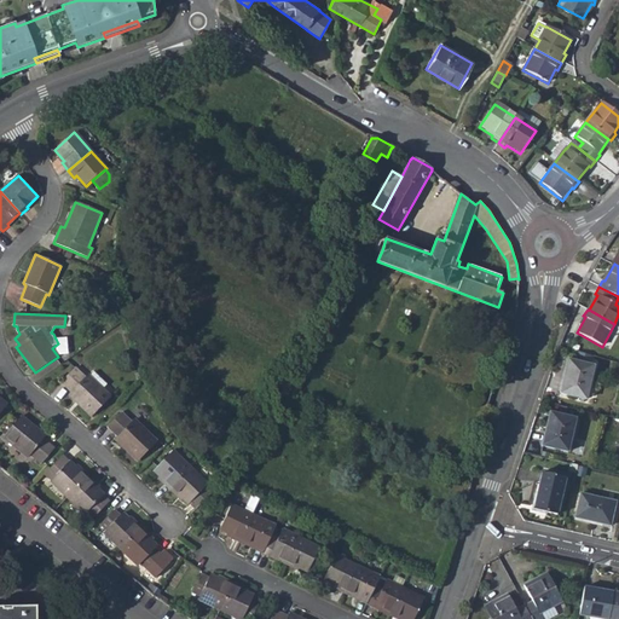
[(59,354),(69,352),(67,342),(57,345),(59,354)]
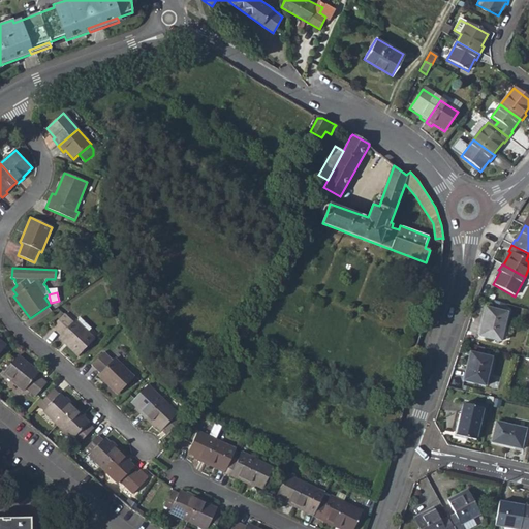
[(484,321),(481,321),(477,337),(500,342),(506,313),(487,309),(484,321)]
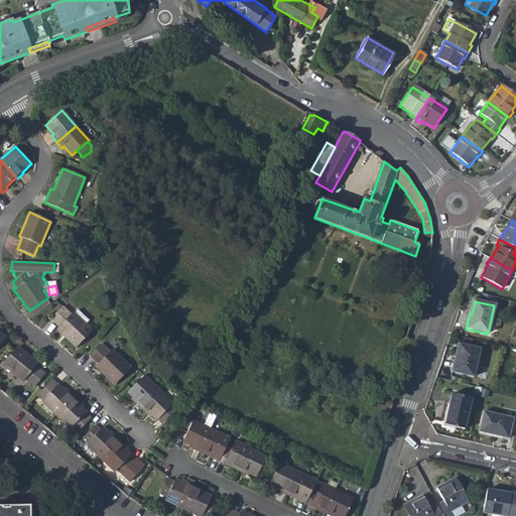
[(93,331),(86,324),(75,313),(74,312),(72,315),(62,306),(50,318),(59,328),(57,330),(77,348),(93,331)]
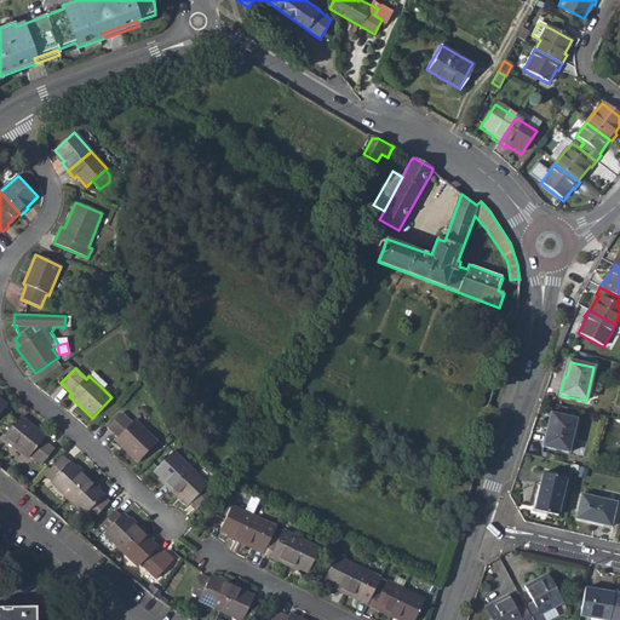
[(90,377),(103,389),(107,385),(95,373),(90,377)]
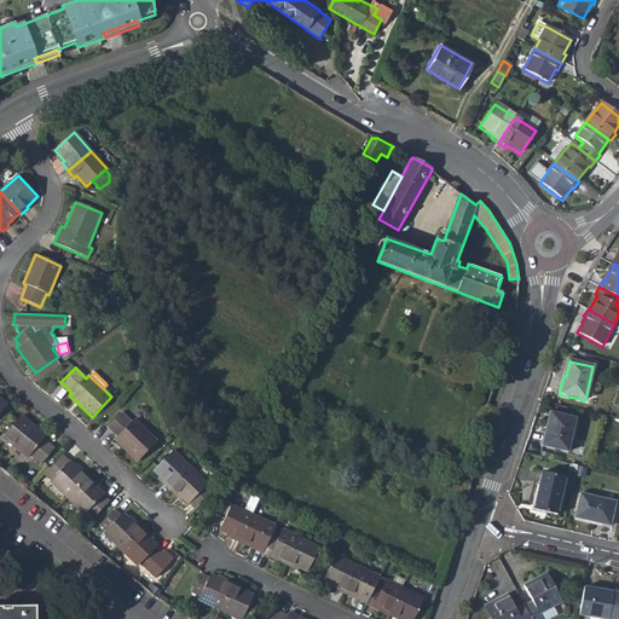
[(137,462),(149,450),(155,444),(157,441),(134,420),(132,422),(122,412),(108,427),(117,437),(115,439),(137,462)]
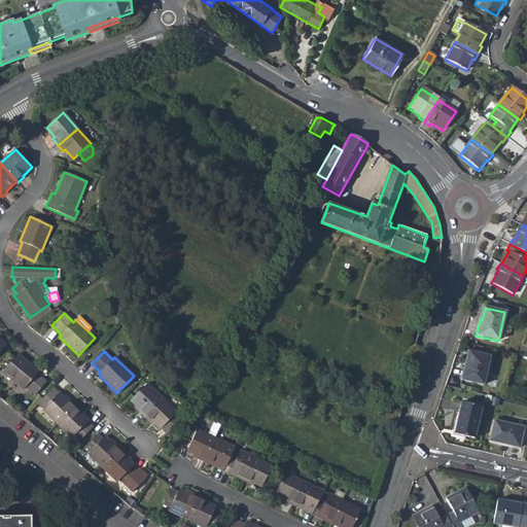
[(466,365),(463,364),(460,380),(483,385),(489,357),(469,352),(466,365)]
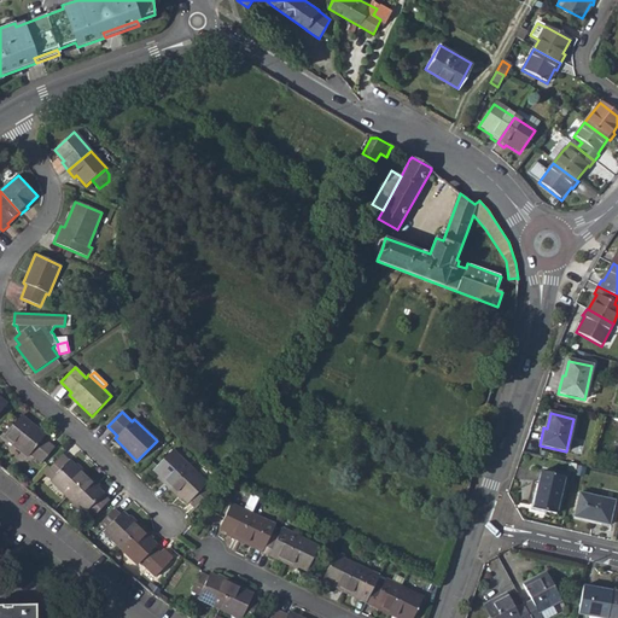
[(22,415),(4,437),(28,458),(30,454),(41,464),(54,448),(44,438),(46,436),(22,415)]
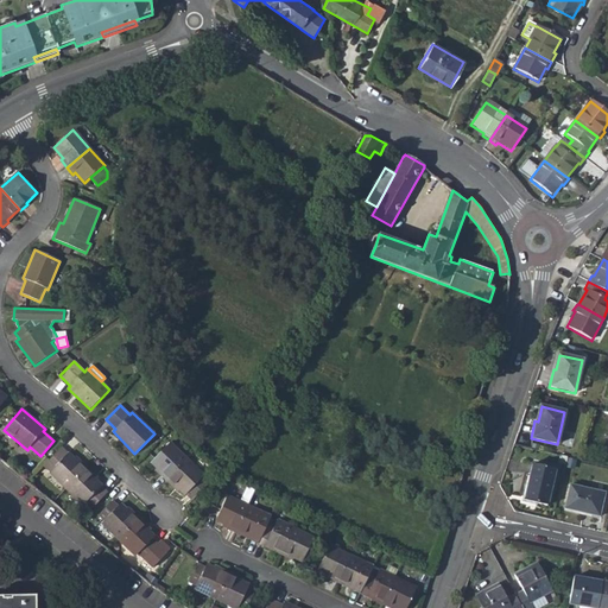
[(159,476),(165,482),(187,460),(169,443),(150,463),(160,473),(159,476)]
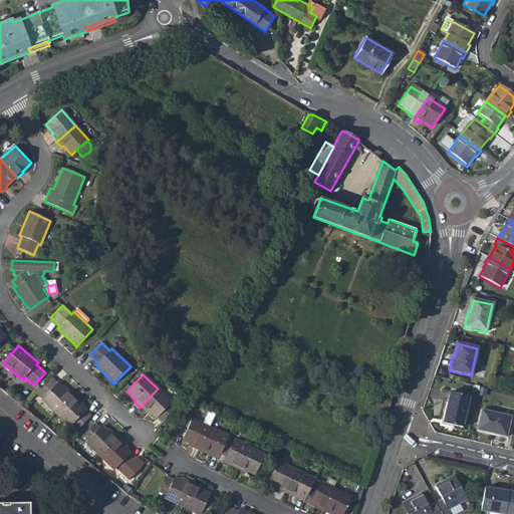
[(42,400),(56,414),(73,397),(68,391),(66,392),(52,378),(38,394),(43,399),(42,400)]
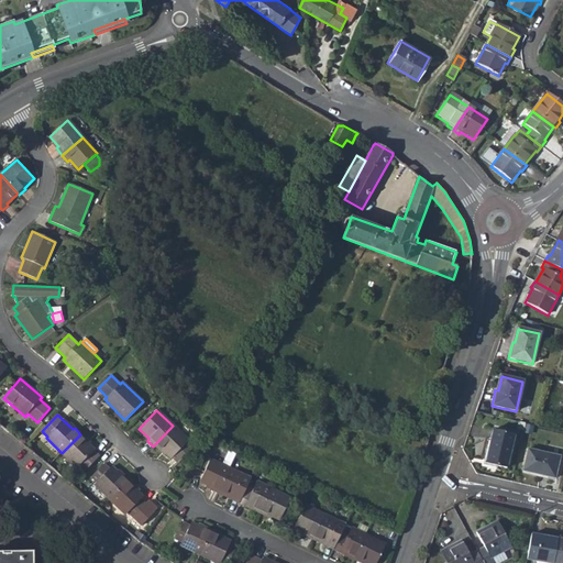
[(516,431),(522,432),(525,424),(518,423),(516,431)]
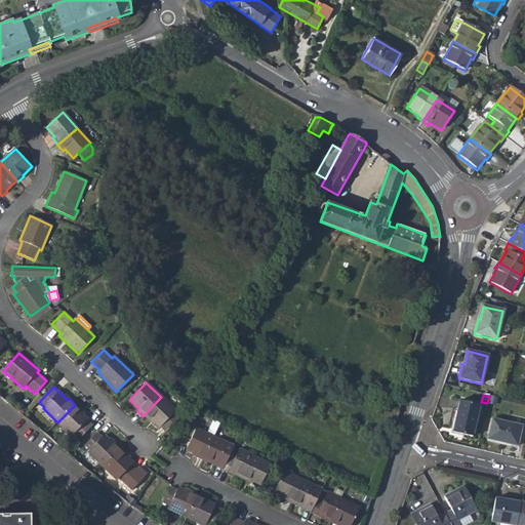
[(175,411),(161,397),(143,416),(149,422),(151,420),(158,429),(159,428),(165,433),(178,419),(172,414),(175,411)]
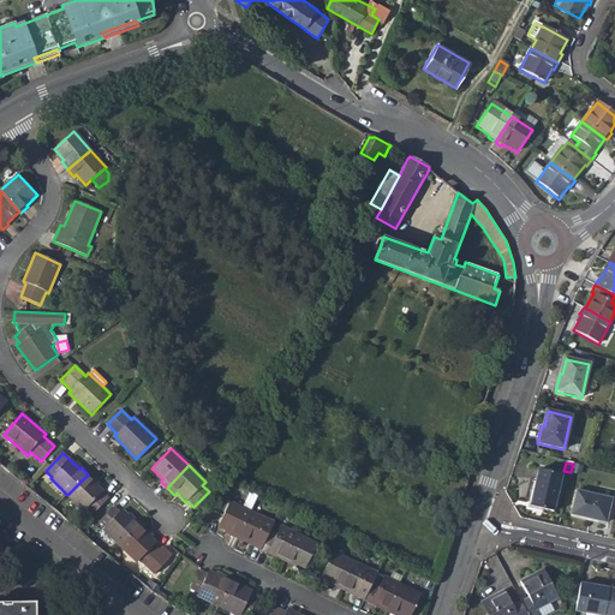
[(537,472),(530,506),(553,511),(560,477),(537,472)]
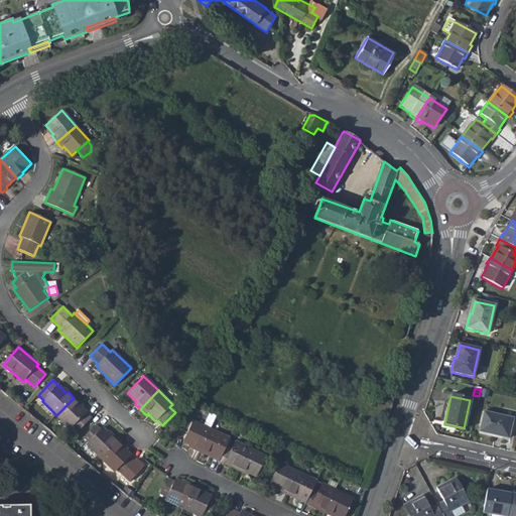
[(72,428),(77,433),(91,418),(87,413),(79,404),(80,403),(74,398),(56,415),(71,429),(72,428)]
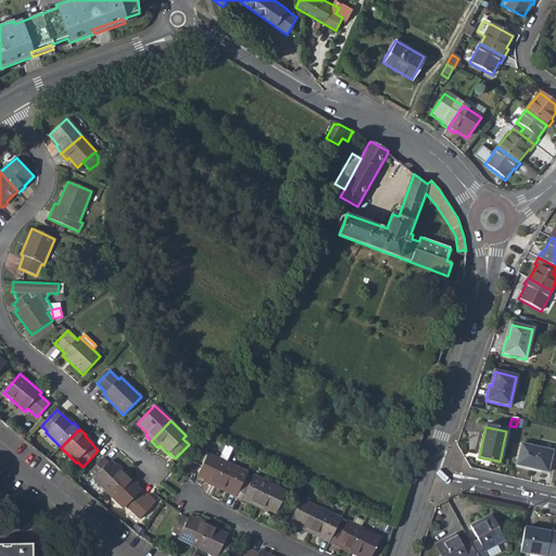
[(520,444),(515,466),(546,472),(552,452),(520,444)]
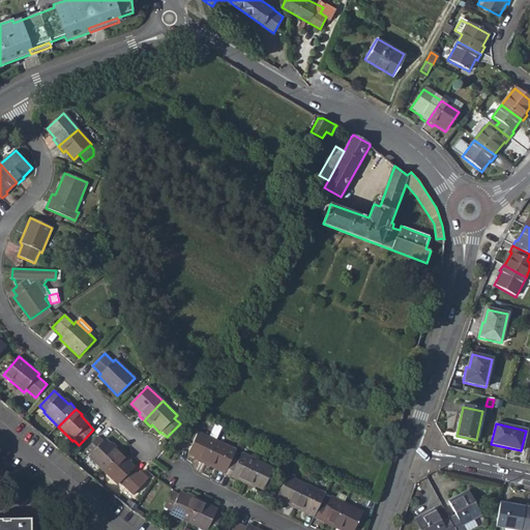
[(208,438),(217,441),(224,428),(215,424),(208,438)]
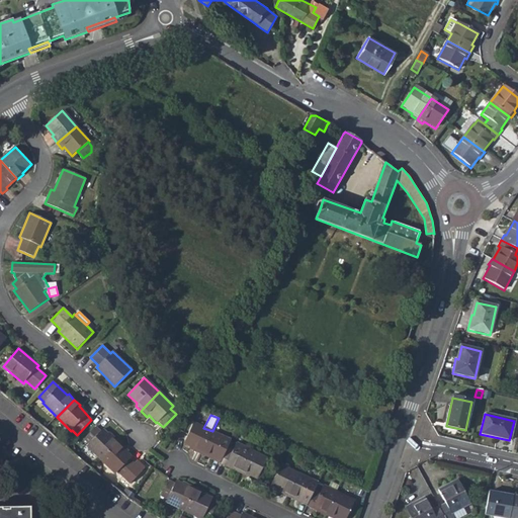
[(212,431),(203,428),(193,423),(183,444),(194,449),(193,451),(200,454),(212,431)]
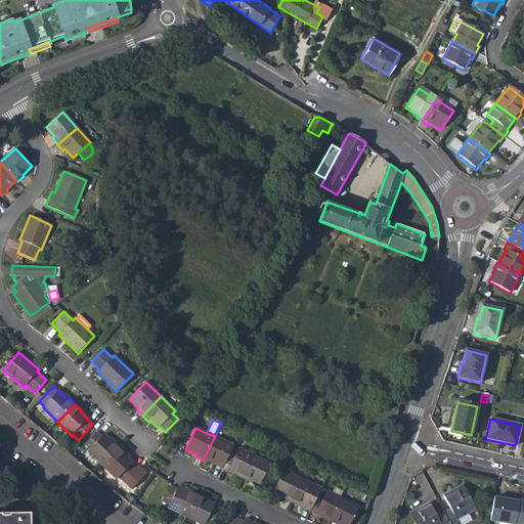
[(88,450),(102,465),(121,445),(115,440),(113,441),(104,434),(102,436),(97,431),(85,444),(89,449),(88,450)]
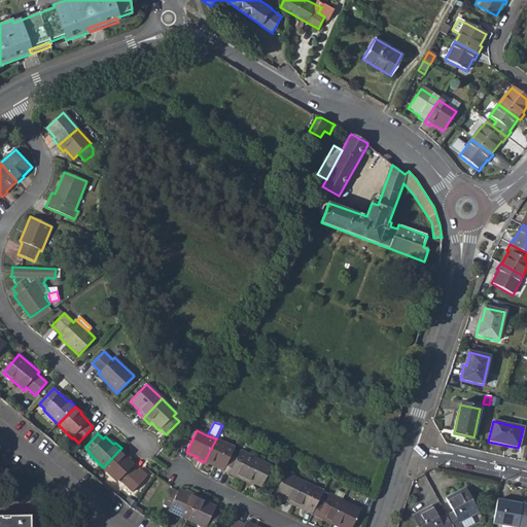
[(212,464),(224,469),(232,456),(235,448),(216,438),(204,462),(211,466),(212,464)]
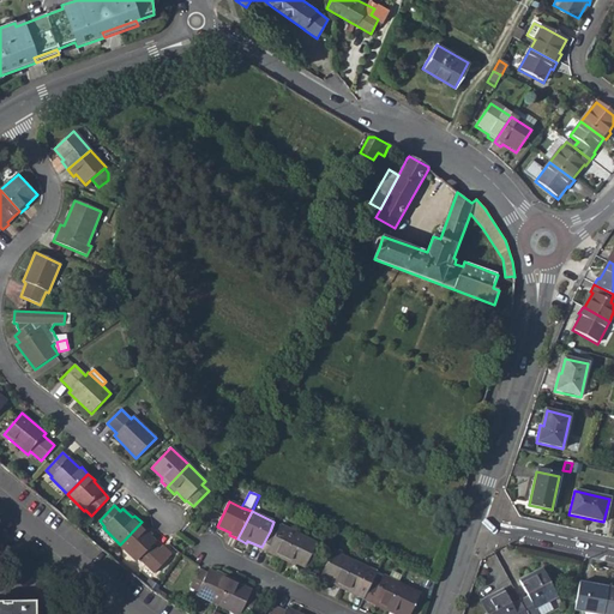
[(149,529),(142,522),(120,545),(137,561),(139,559),(155,575),(169,560),(168,559),(173,555),(164,547),(161,551),(154,545),(156,542),(145,531),(149,529)]
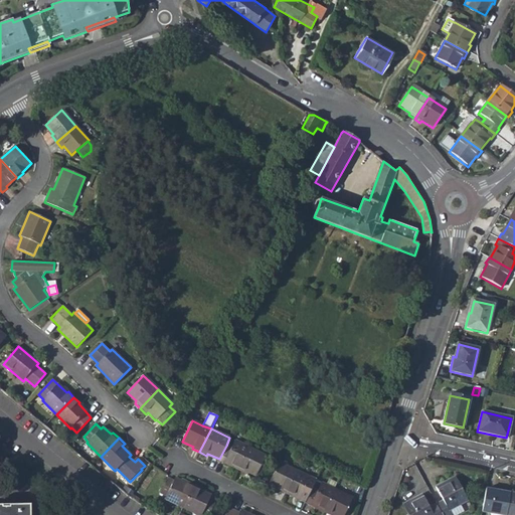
[(230,448),(226,446),(219,459),(230,464),(229,467),(237,470),(248,448),(234,441),(230,448)]
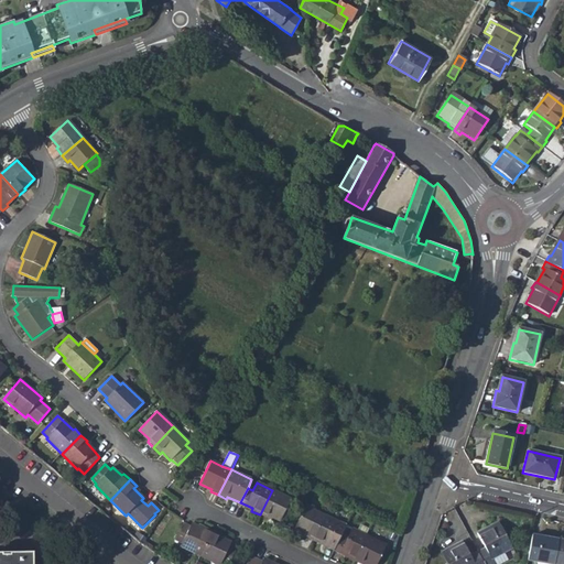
[(291,499),(272,490),(260,514),(268,519),(269,517),(280,522),(291,499)]
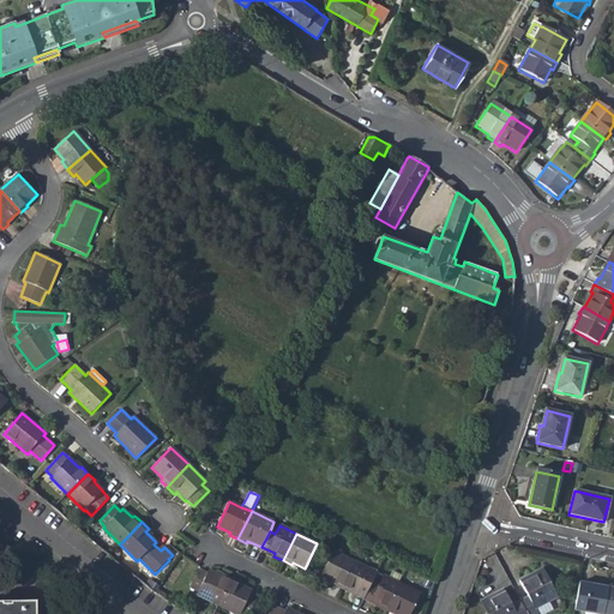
[(332,584),(342,589),(355,561),(332,551),(320,576),(333,582),(332,584)]
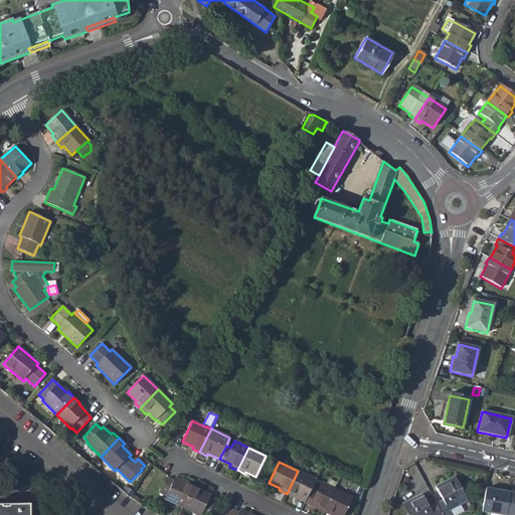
[(295,496),(306,501),(313,488),(307,485),(310,477),(298,471),(287,494),(294,498),(295,496)]
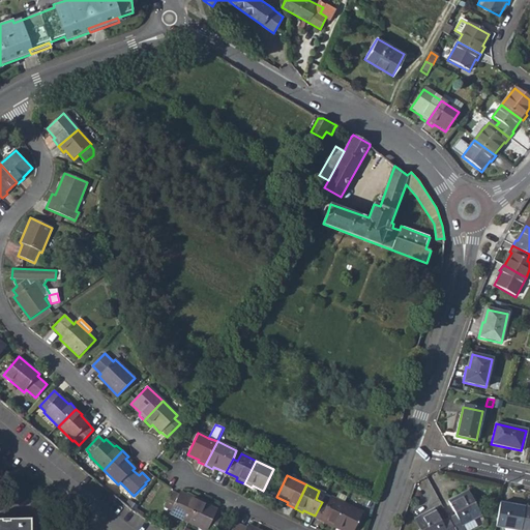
[(170,513),(188,523),(201,499),(192,495),(190,496),(181,492),(179,494),(173,491),(165,507),(171,510),(170,513)]
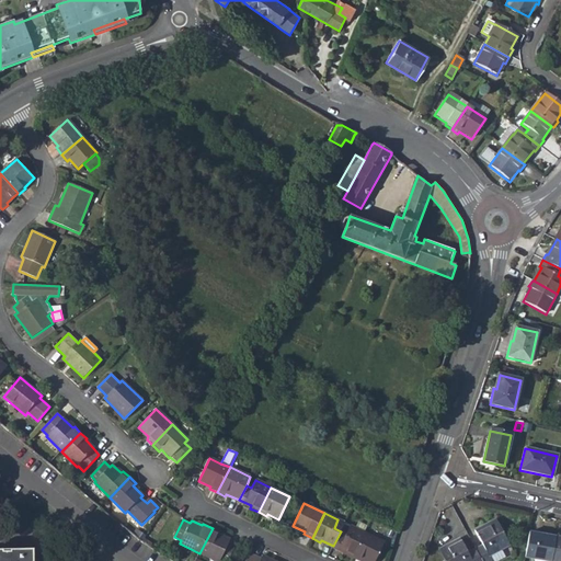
[(483,546),(476,549),(481,560),(491,560),(489,556),(510,545),(496,519),(476,530),(483,546)]
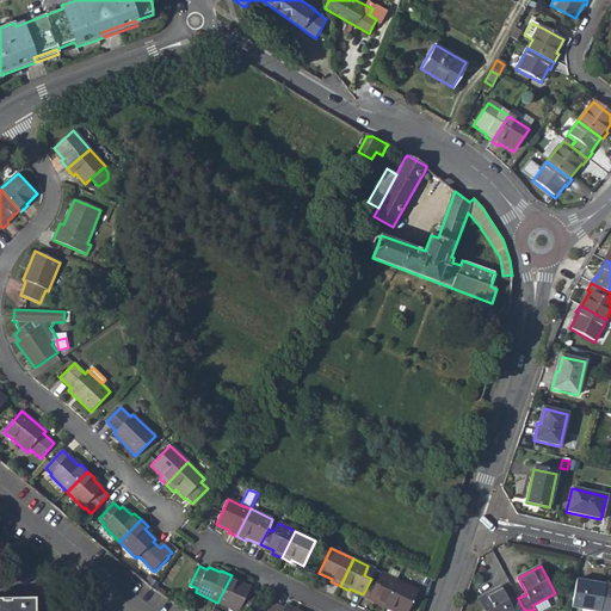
[(397,580),(376,569),(371,579),(363,594),(377,600),(376,603),(384,608),(397,580)]
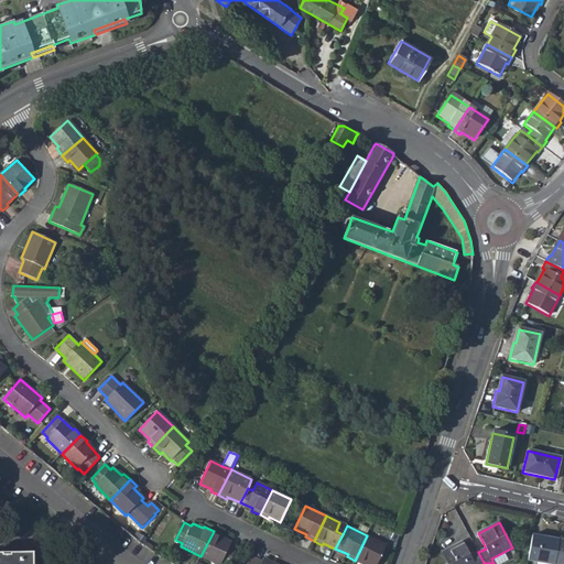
[(220,534),(214,531),(201,556),(216,563),(220,563),(221,563),(225,563),(229,563),(237,549),(230,545),(231,543),(219,537),(220,534)]
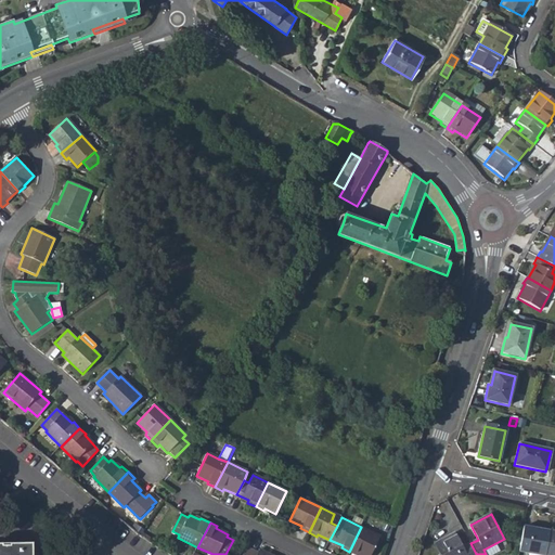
[(370,554),(379,536),(361,527),(349,552),(356,554),(358,553),(361,554),(370,554)]
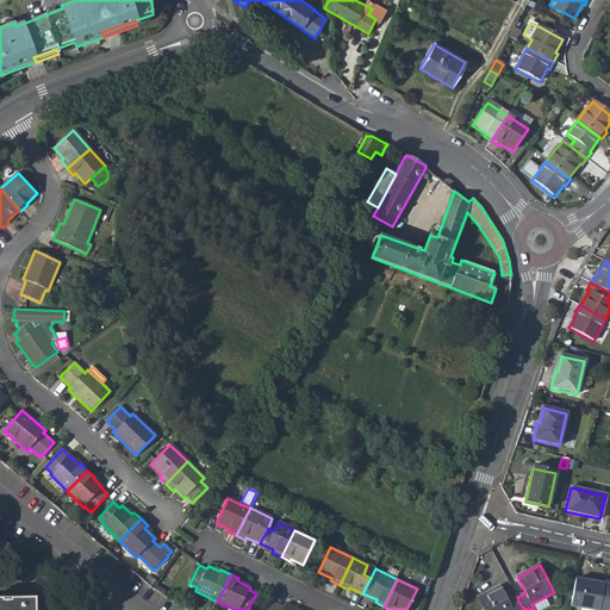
[(571,607),(592,609),(599,609),(604,584),(576,579),(571,607)]
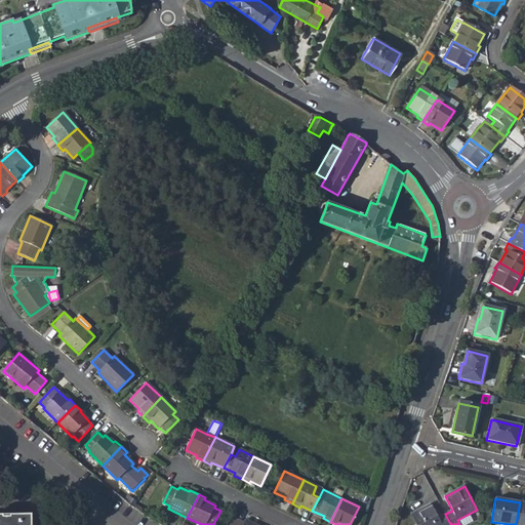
[(524,524),(524,503),(520,502),(516,524),(524,524)]
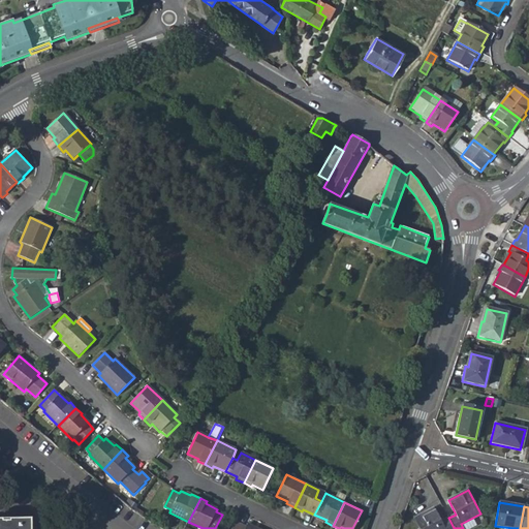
[(454,528),(448,518),(441,521),(434,507),(413,518),(418,528),(454,528)]
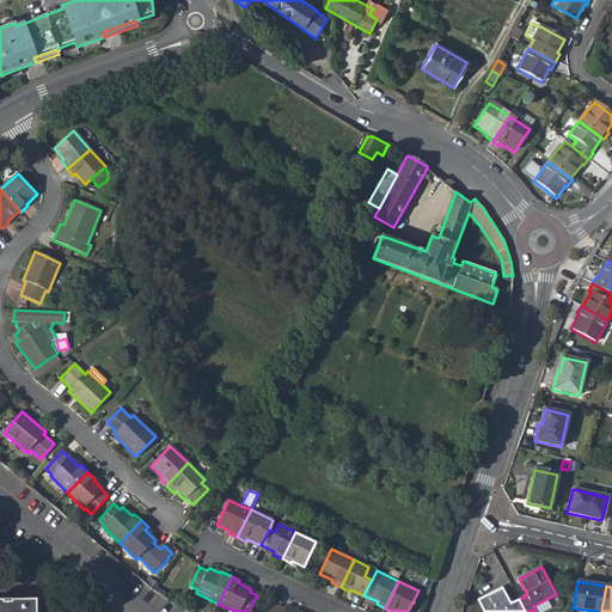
[(35,611),(36,600),(0,600),(0,611),(35,611)]
